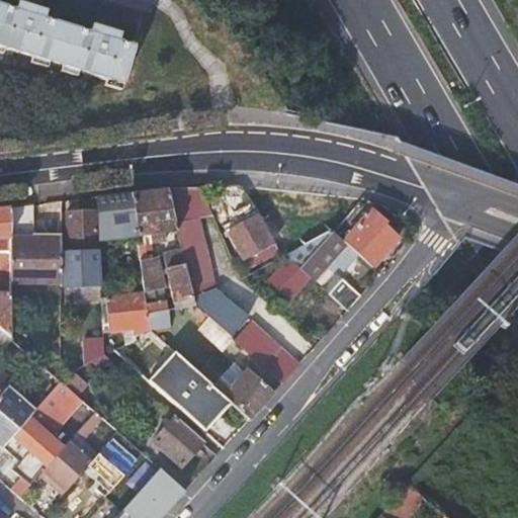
[(0,48),(119,85),(133,46),(116,40),(118,33),(110,31),(111,27),(100,23),(98,27),(90,25),(87,31),(42,17),(44,11),(36,8),(36,5),(25,1),(24,4),(16,2),(14,8),(0,4),(0,48)]
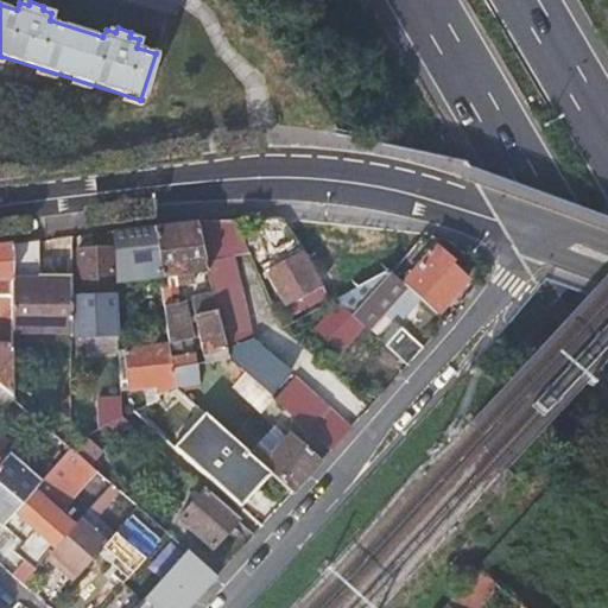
[(235,253),(249,251),(238,220),(223,221),(209,221),(195,222),(207,271),(213,296),(227,358),(271,394),(291,373),(253,340),(238,280),(235,253)]
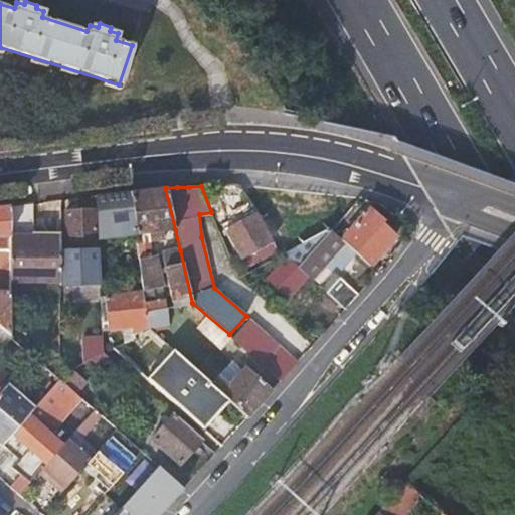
[(175,229),(165,188),(159,188),(145,190),(130,192),(136,234),(144,292),(147,313),(148,327),(167,316),(163,299),(153,301),(150,289),(160,287),(156,255),(146,256),(144,248),(154,246),(153,241),(163,239),(165,230),(175,229)]
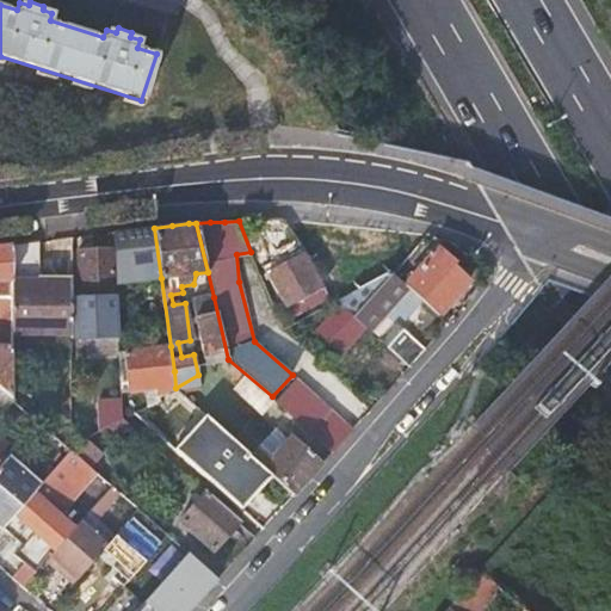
[(121,232),(113,233),(115,252),(116,285),(161,278),(154,228),(121,232)]
